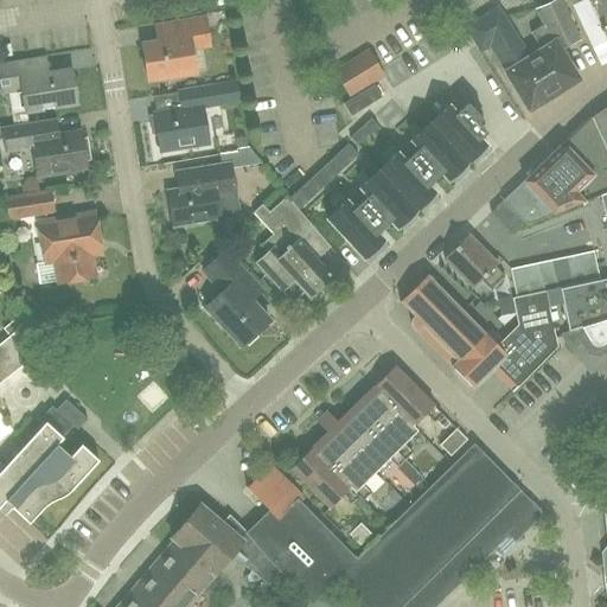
[(555,72),(566,90),(583,80),(564,49),(583,39),(563,0),(558,0),(541,10),(548,24),(534,32),(545,50),(534,57),(532,57),(544,78),(555,72)]
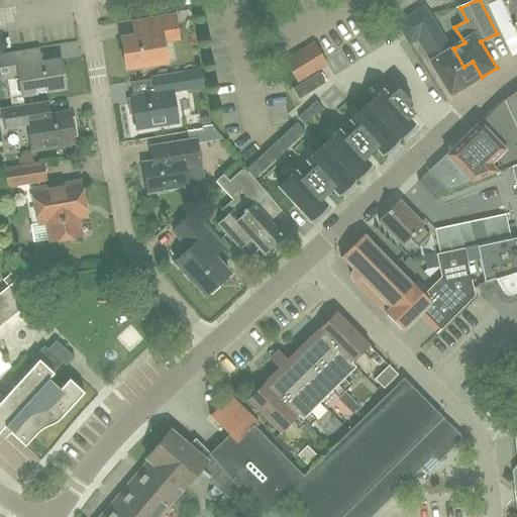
[(506,36),(516,31),(516,0),(499,0),(491,4),(506,36)]
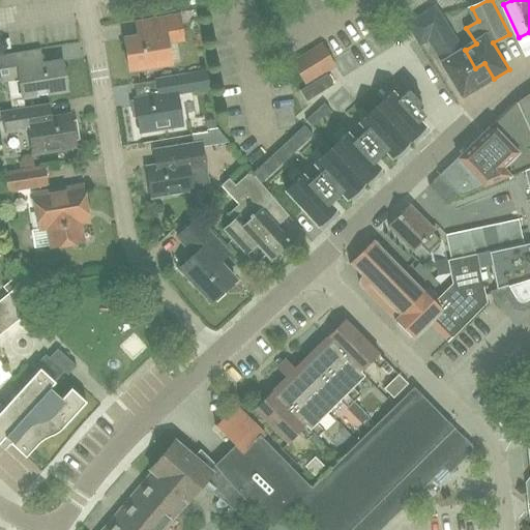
[(492,80),(494,79),(484,63),(475,68),(465,50),(466,50),(439,6),(409,25),(422,46),(431,40),(445,62),(444,63),(465,96),(481,86),(483,88),(493,83),(492,80)]
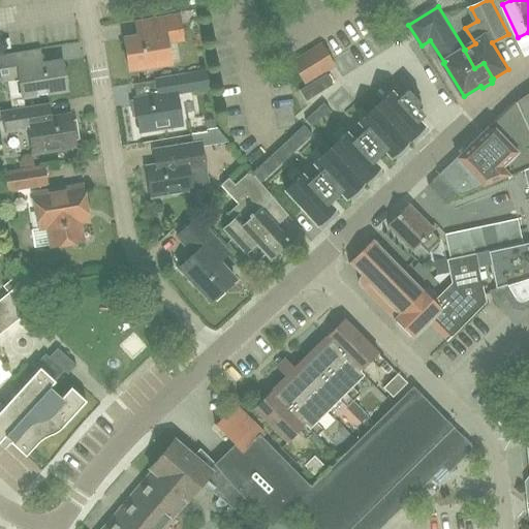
[(179,16),(152,20),(137,23),(139,36),(125,39),(130,70),(170,64),(167,42),(183,40),(179,16)]
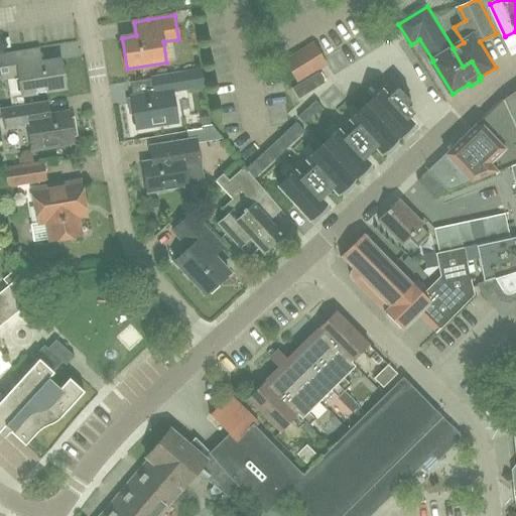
[(295,55),(308,76),(328,63),(315,43),(295,55)]
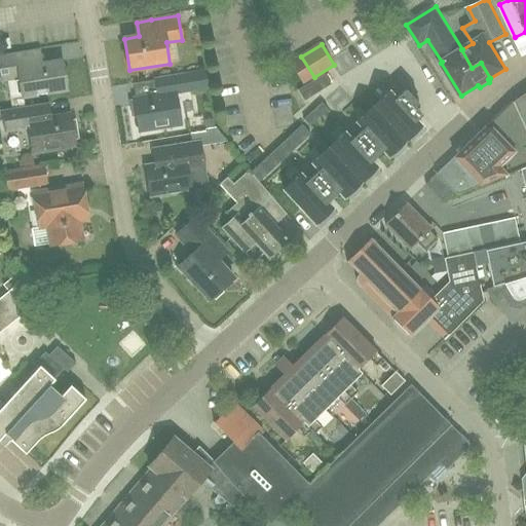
[(61,61),(43,64),(23,67),(20,52),(0,55),(0,71),(2,81),(20,78),(23,97),(66,88),(61,61)]
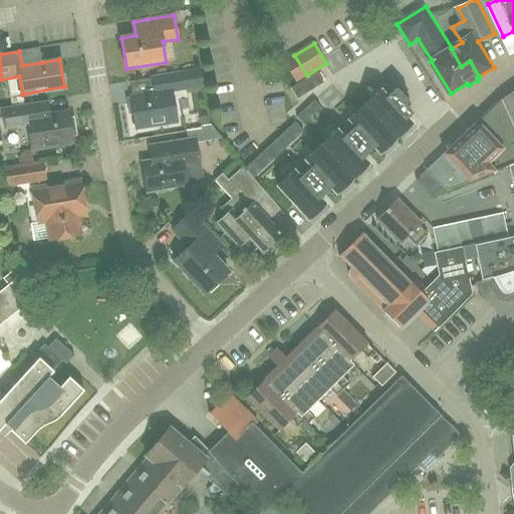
[(298,81),(307,75),(294,55),(285,61),(298,81)]
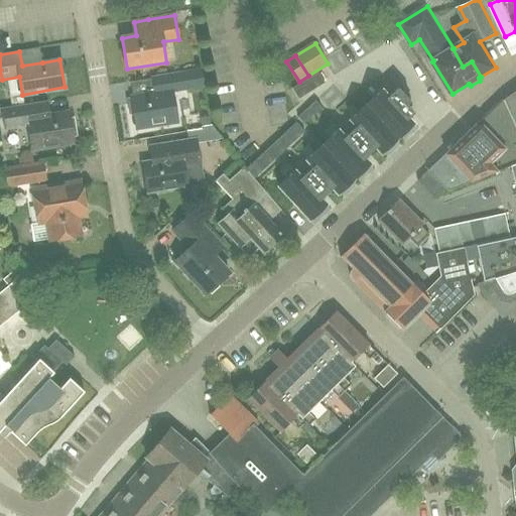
[(202,71),(153,79),(155,93),(131,97),(131,99),(128,99),(130,114),(134,113),(137,129),(177,122),(172,91),(205,86),(202,71)]
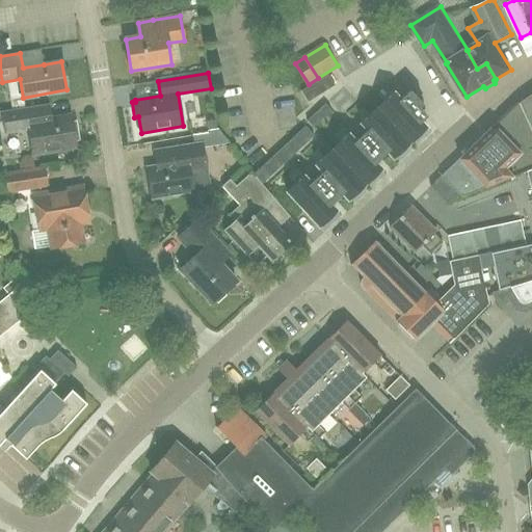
[(335,85),(327,75),(300,91),(308,102),(335,85)]
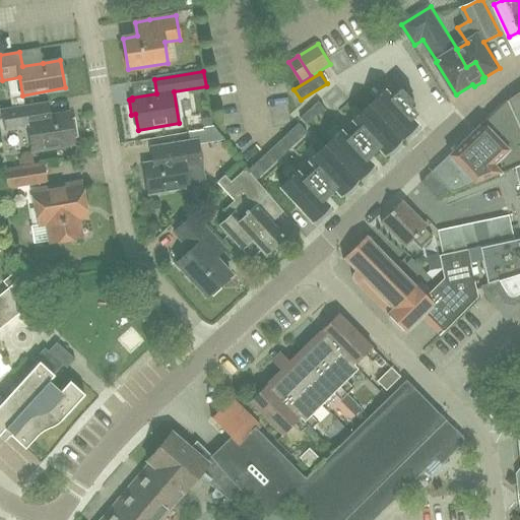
[(341,131),(308,163),(314,169),(303,179),(297,172),(279,188),(311,221),(328,205),(315,192),(326,182),(338,195),(372,165),(360,151),(370,141),(383,154),(415,124),(403,111),(412,102),(400,88),(391,96),(385,90),(351,121),(358,128),(346,138),(341,131)]
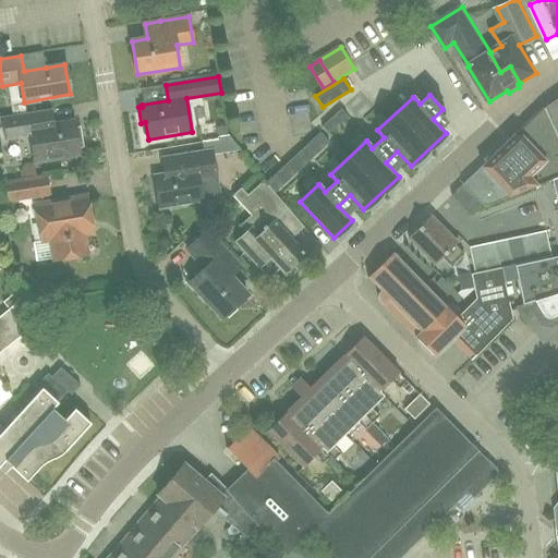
[(557,96),(543,108),(557,142),(557,96)]
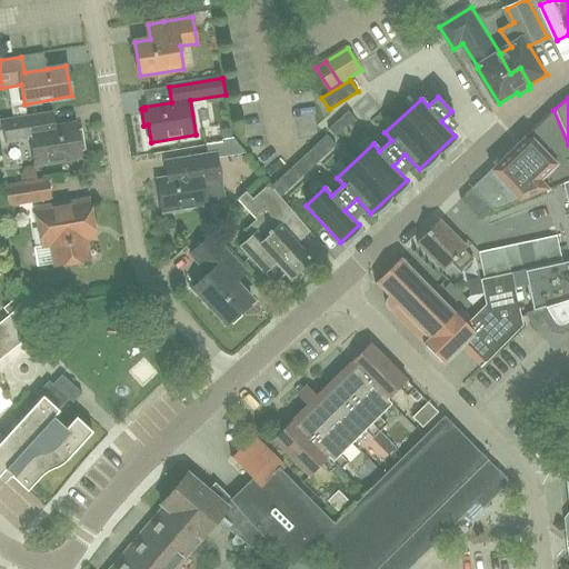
[(568,180),(568,145),(553,110),(501,159),(520,178),(513,185),(526,198),(563,183),(568,180)]
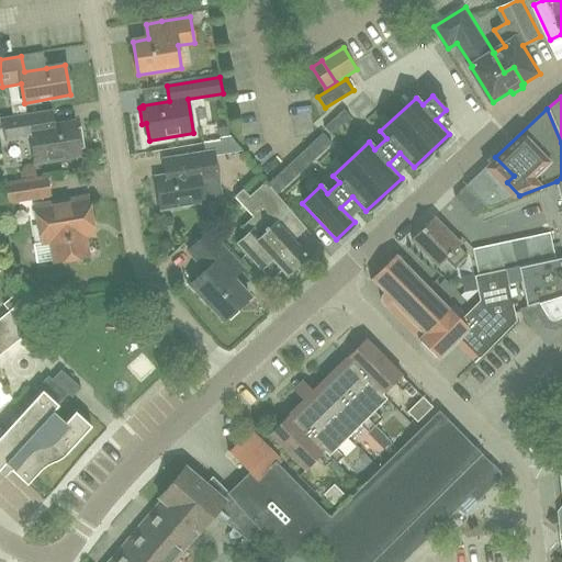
[(329,134),(349,116),(344,110),(324,127),(329,134)]
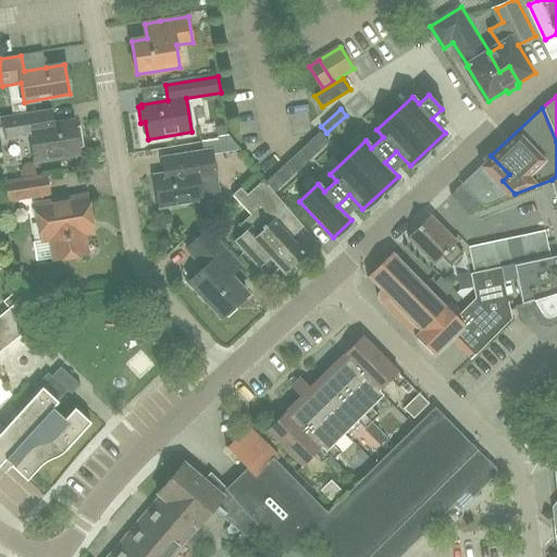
[(3,119),(4,128),(7,140),(29,136),(34,163),(79,156),(78,148),(83,147),(79,127),(75,127),(74,121),(53,124),(50,110),(3,119)]
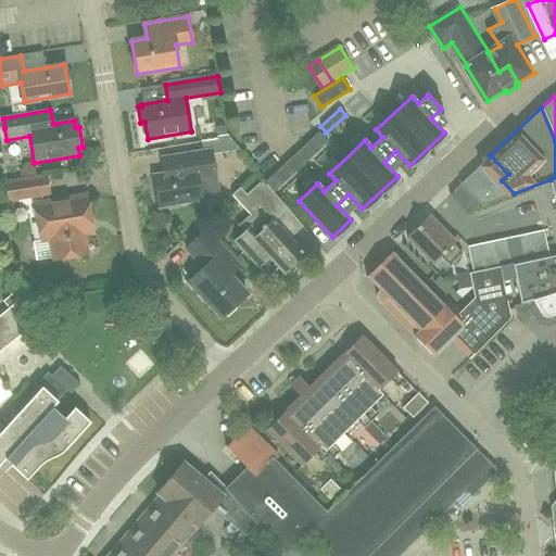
[(274,192),(328,142),(318,133),(265,182),(274,192)]
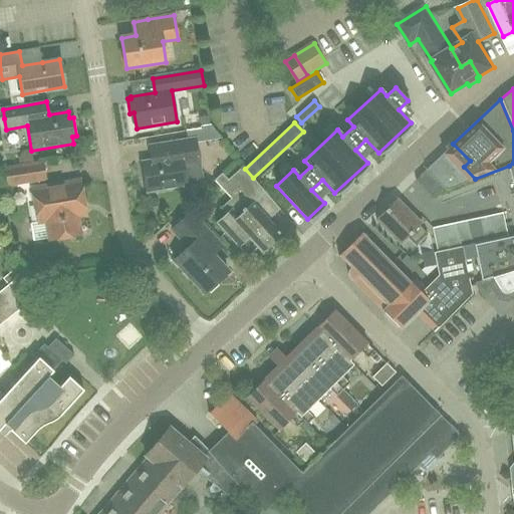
[(195,138),(149,146),(152,161),(142,162),(147,192),(198,184),(202,177),(195,138)]
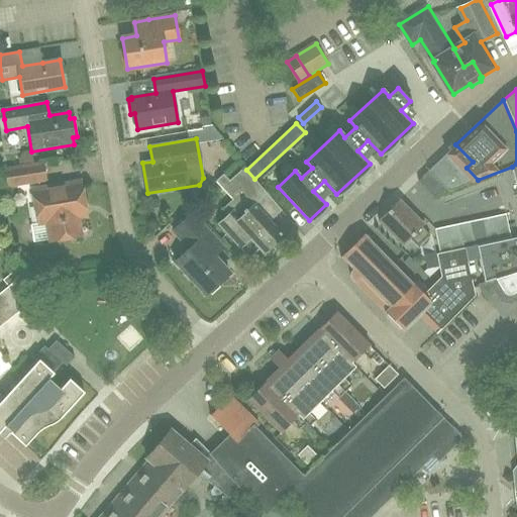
[(473,162),(455,144),(428,171),(448,192),(478,180),(467,168),(473,162)]
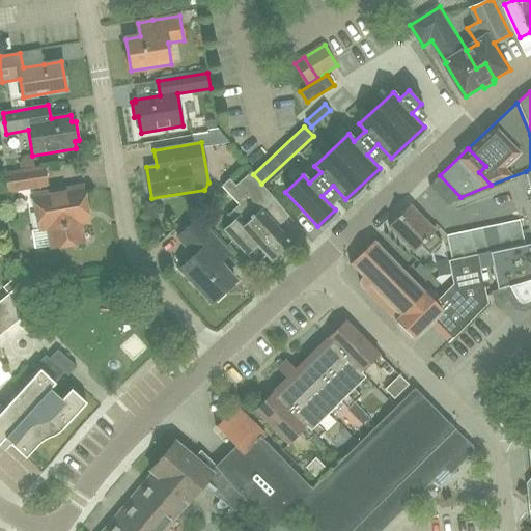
[(45,166),(3,173),(7,194),(49,187),(45,166)]
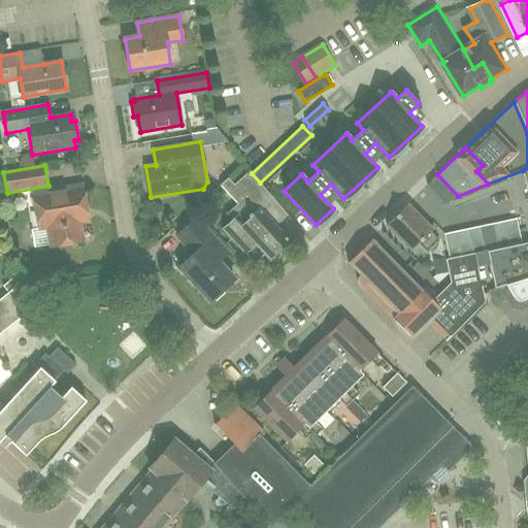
[(290,240),(276,226),(261,208),(272,198),(249,171),(234,185),(245,197),(227,213),(231,219),(221,228),(254,264),(264,255),(272,264),(283,255),(278,251),(290,240)]
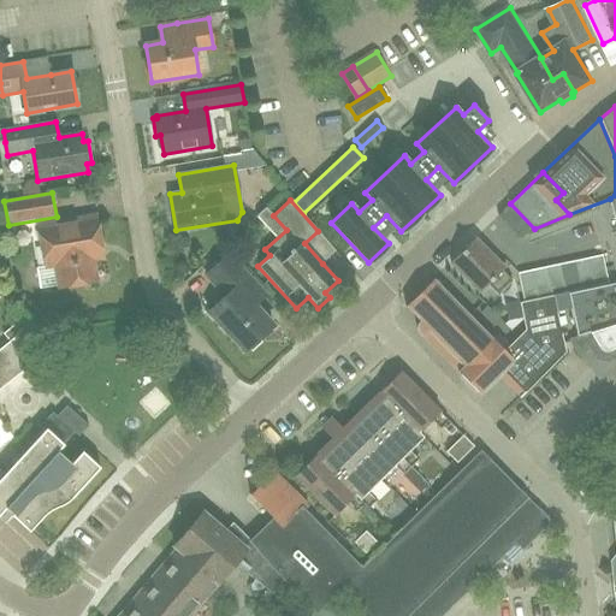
[(529,224),(510,203),(498,215),(517,235),(529,224)]
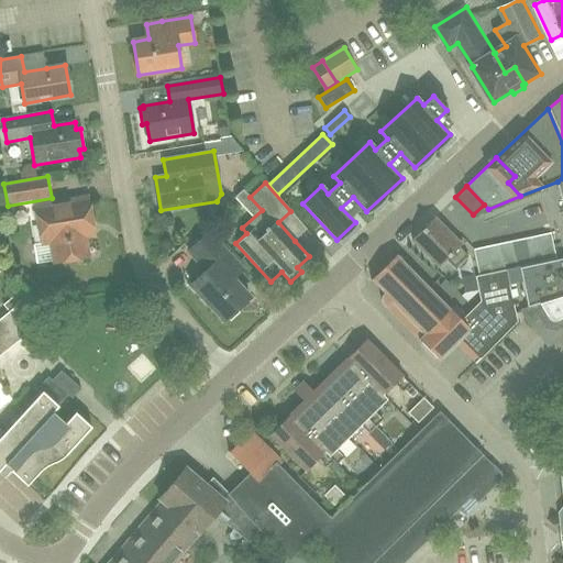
[(84,236),(94,235),(88,198),(36,207),(43,244),(51,243),(54,263),(87,257),(84,236)]
